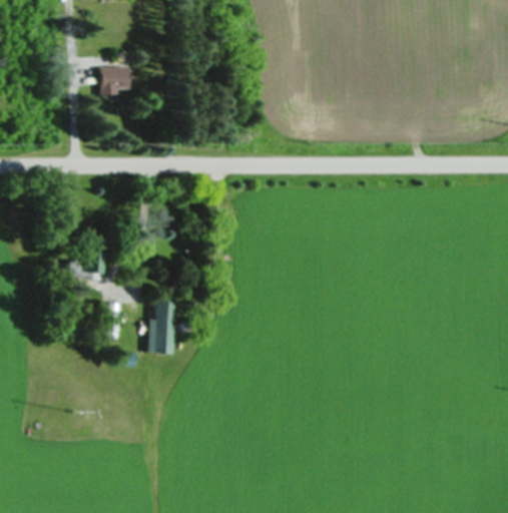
[(101,95),(131,94),(130,66),(101,66),(101,95)]
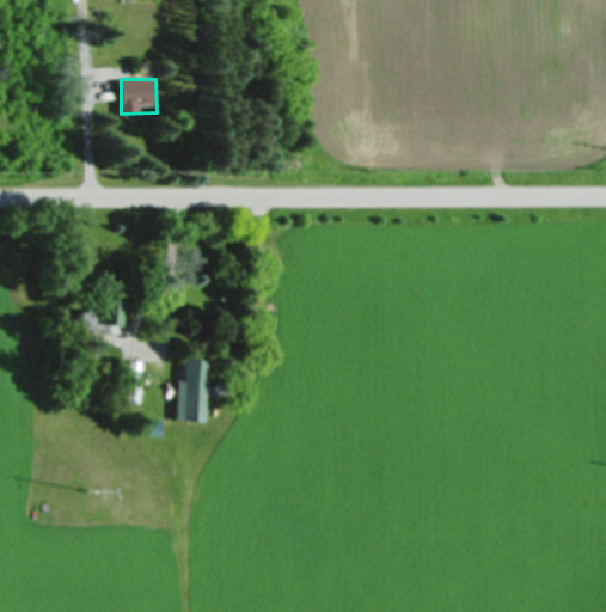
[(83,326),(123,329),(124,300),(98,299),(98,310),(84,308),(83,326)]
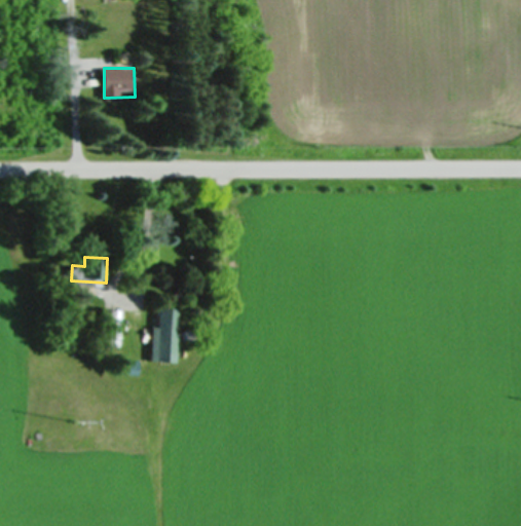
[(177,363),(180,309),(159,308),(158,327),(154,327),(152,362),(177,363)]
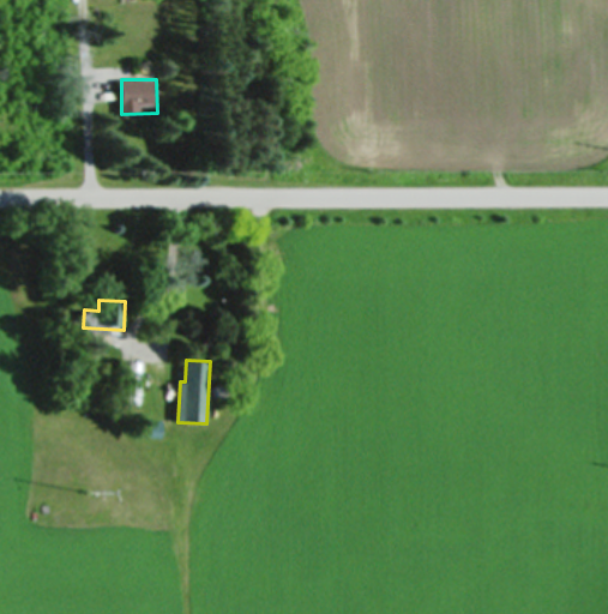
[(128,404),(145,405),(146,361),(128,361),(128,404)]
